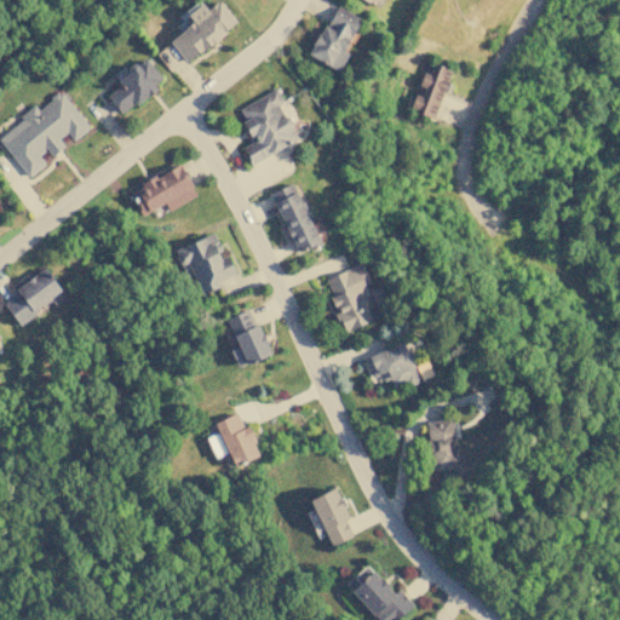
[(200,0),(185,11),(193,22),(168,40),(185,62),(236,23),(219,0),(207,9),(200,0)]
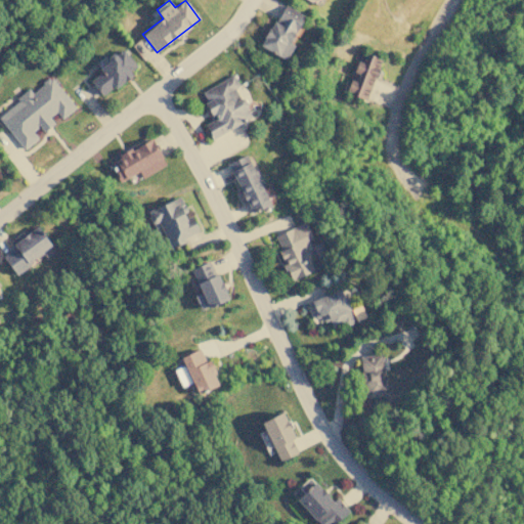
[(304,15),(284,4),(261,46),(286,59),(294,43),(291,41),(304,15)]
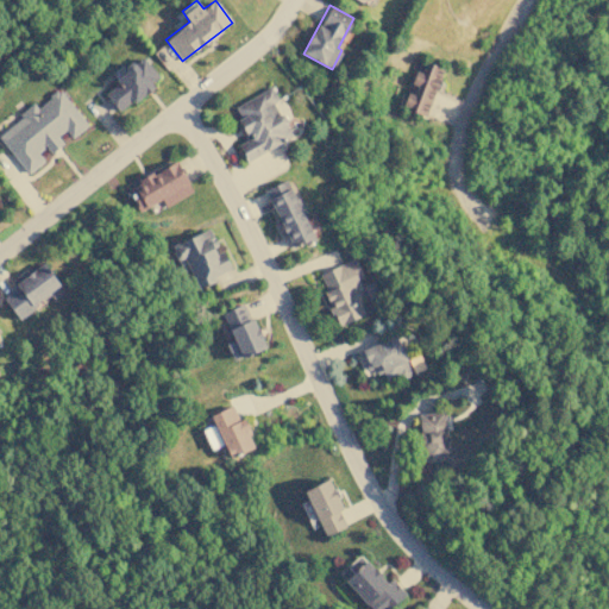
[(101,89),(119,112),(161,80),(143,57),(101,89)]
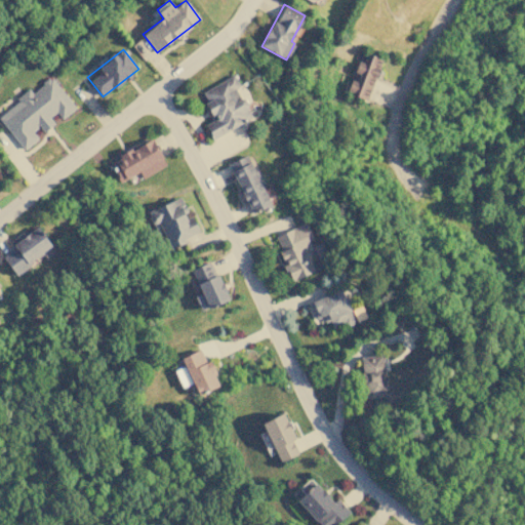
[(381,57),(361,51),(347,93),(368,99),(381,57)]
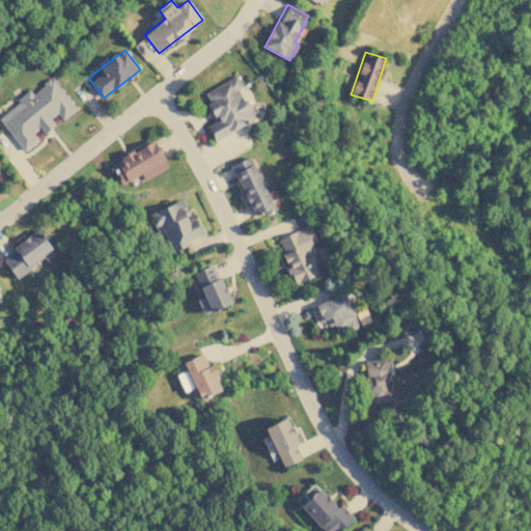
[(203,92),(218,120),(207,126),(215,140),(255,119),(240,88),(243,87),(236,76),(203,92)]
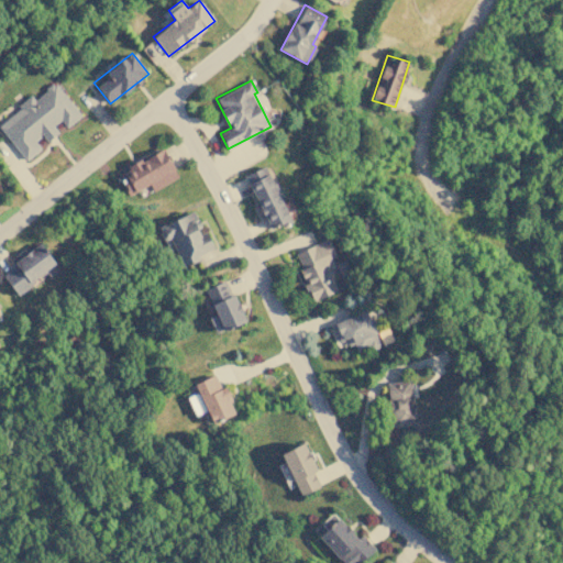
[(0,127),(25,161),(41,148),(34,140),(42,134),(46,141),(57,132),(53,125),(61,119),(66,127),(80,116),(54,81),(34,98),(33,96),(0,120),(0,127)]
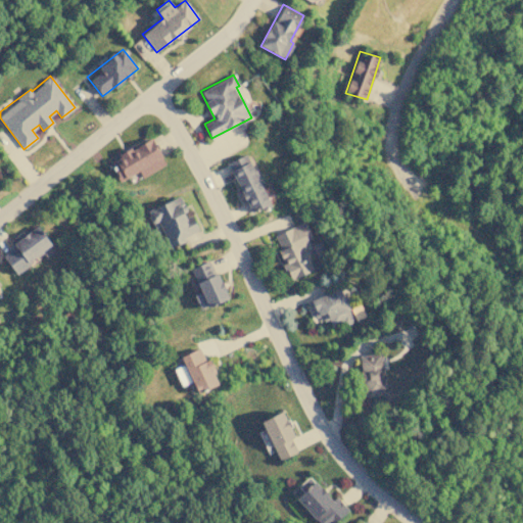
[(164,165),(153,139),(108,159),(119,181),(140,171),(142,176),(164,165)]
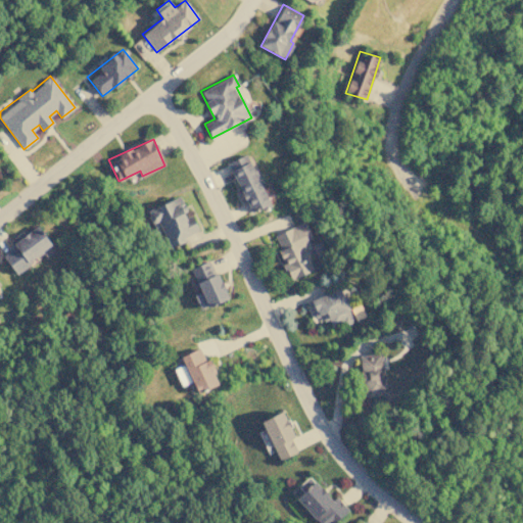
[(269,205),(247,154),(228,162),(250,214),(269,205)]
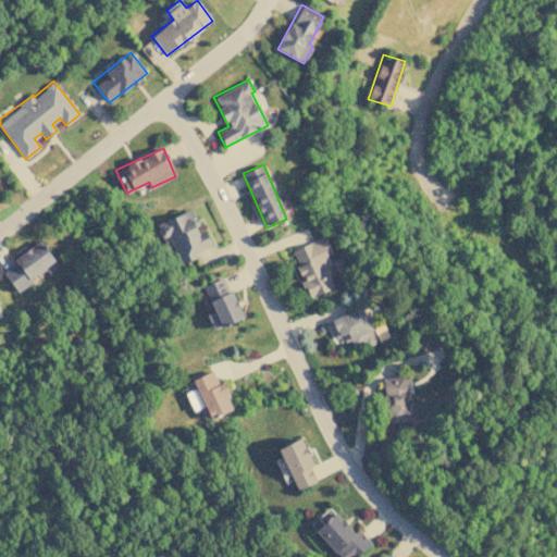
[(169,235),(180,261),(211,248),(203,229),(200,231),(190,209),(156,224),(161,238),(169,235)]
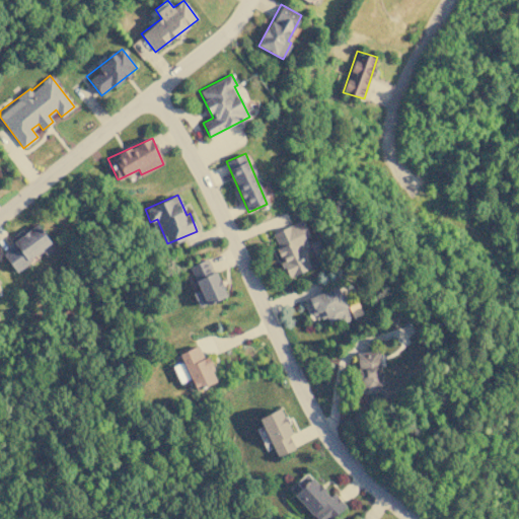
[(313,267),(301,239),(309,235),(302,220),(271,233),(283,261),(281,262),(287,278),(313,267)]
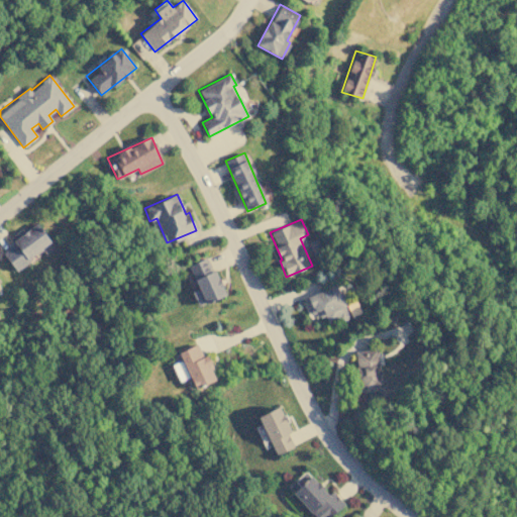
[(15,270),(42,249),(45,253),(55,246),(36,222),(13,239),(15,243),(3,252),(15,270)]
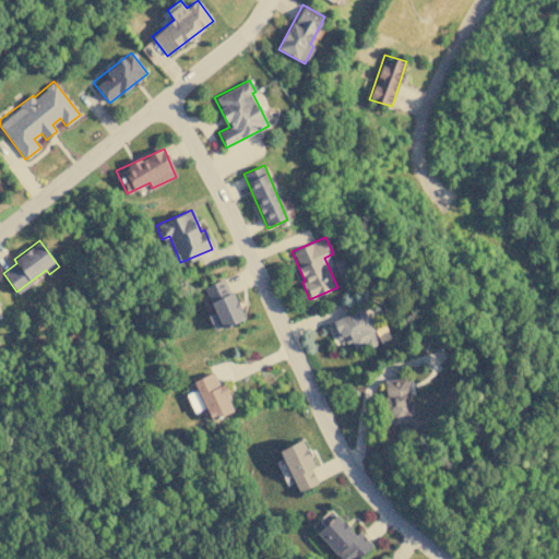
[(213,312),(207,314),(213,330),(241,320),(226,277),(203,286),(213,312)]
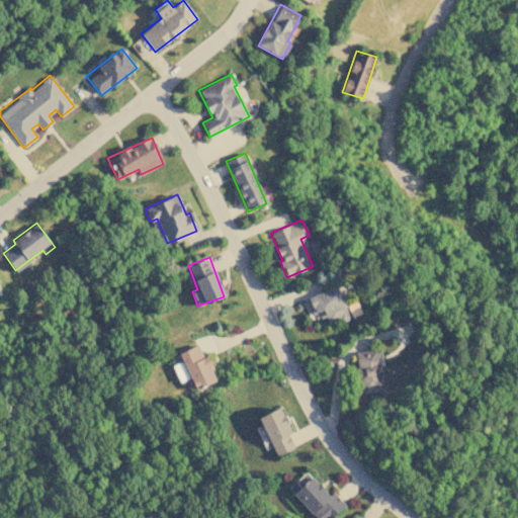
[(328,327),(350,318),(336,284),(305,298),(312,315),(321,310),(328,327)]
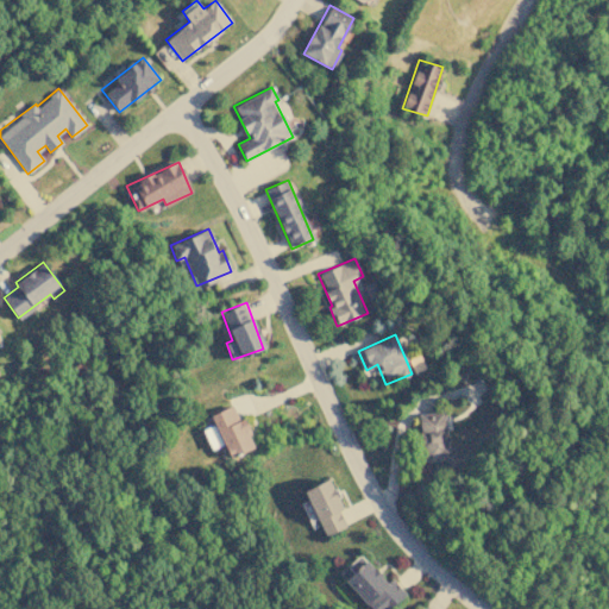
[(209,415),(230,457),(255,446),(234,403),(209,415)]
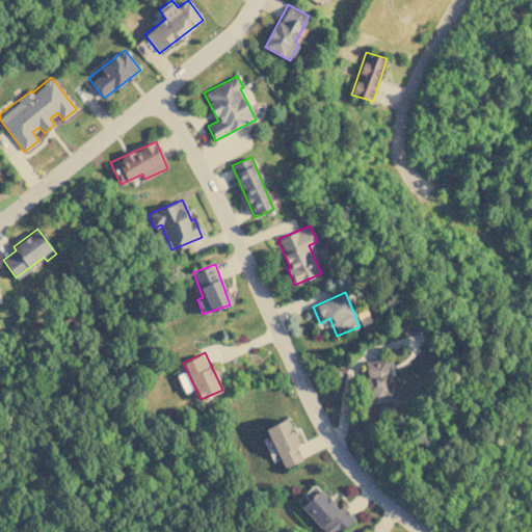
[(365,362),(370,403),(393,401),(388,358),(365,362)]
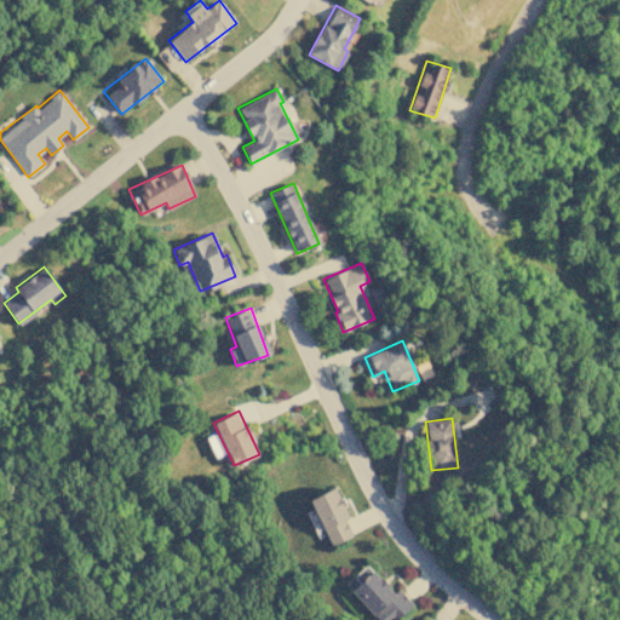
[(227,453),(218,432),(206,437),(216,458),(227,453)]
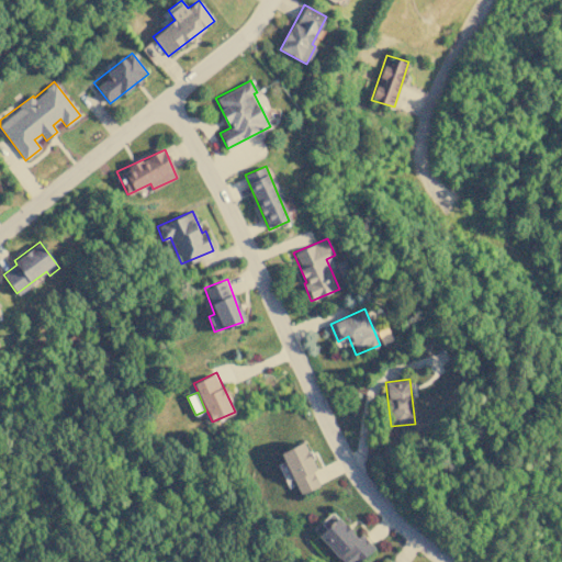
[(299,494),(322,485),(303,442),(280,451),(299,494)]
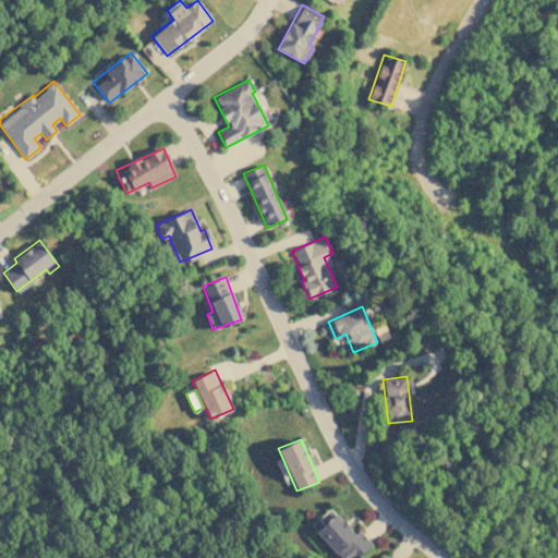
[(316,531),(338,557),(355,557),(372,545),(359,530),(353,534),(331,507),(317,518),(323,524),(316,531)]
